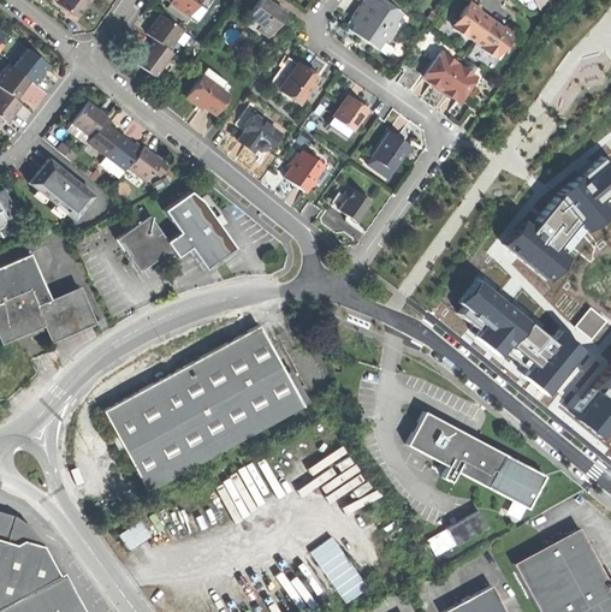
[(85,6),(89,0),(61,0),(59,4),(77,17),(85,6)]
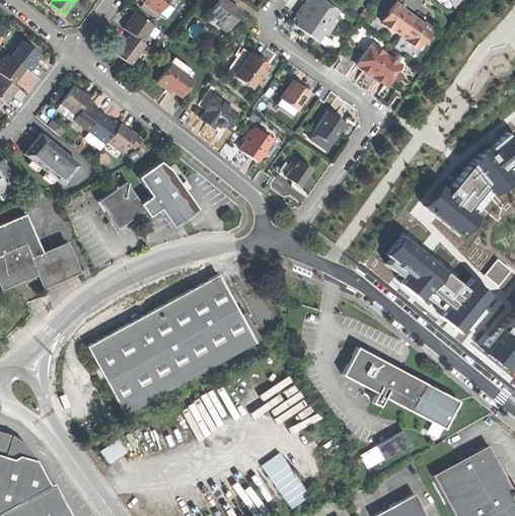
[(144,0),(145,1),(159,12),(168,0),(144,0)]
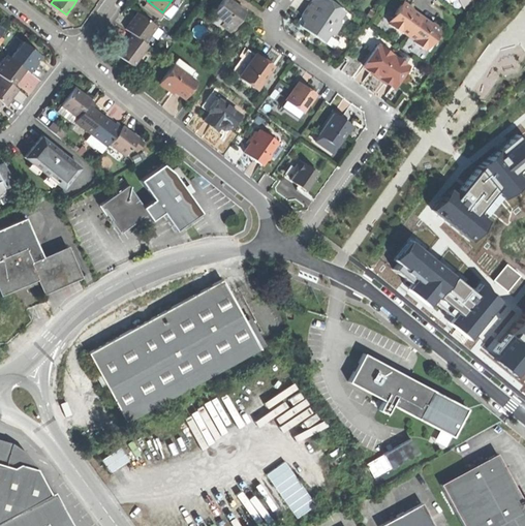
[(247,12),(229,0),(226,0),(213,19),(232,33),(240,22),(247,12)]
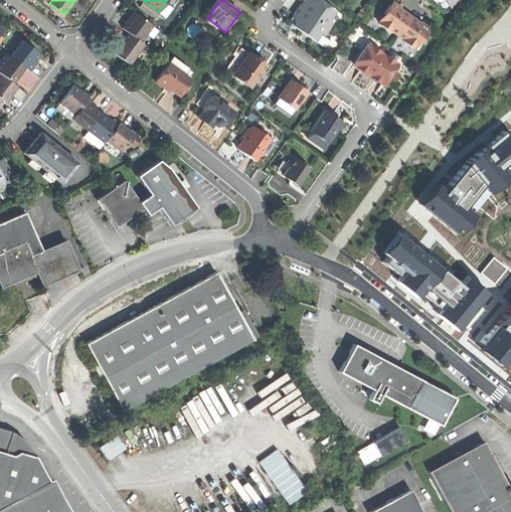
[(314,0),(312,4),(307,1),(301,9),(296,16),(300,20),(295,26),(306,34),(318,42),(323,34),(328,34),(335,26),(333,20),(339,12),(320,0),(314,0)]
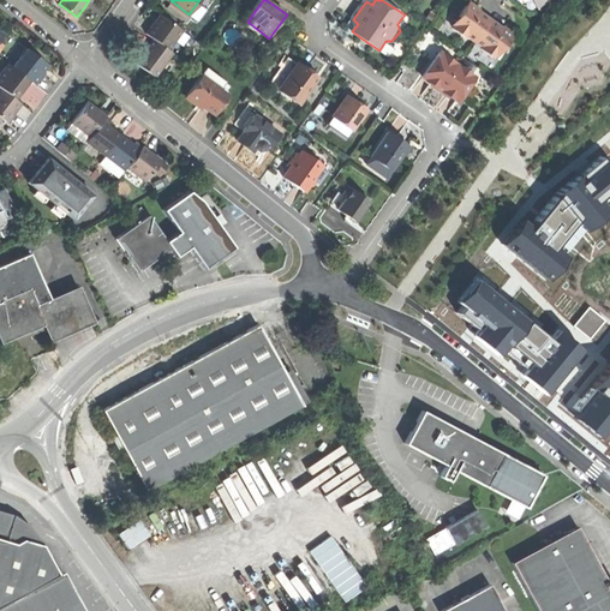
[(531,13),(538,7),(532,0),(515,0),(522,5),(531,13)]
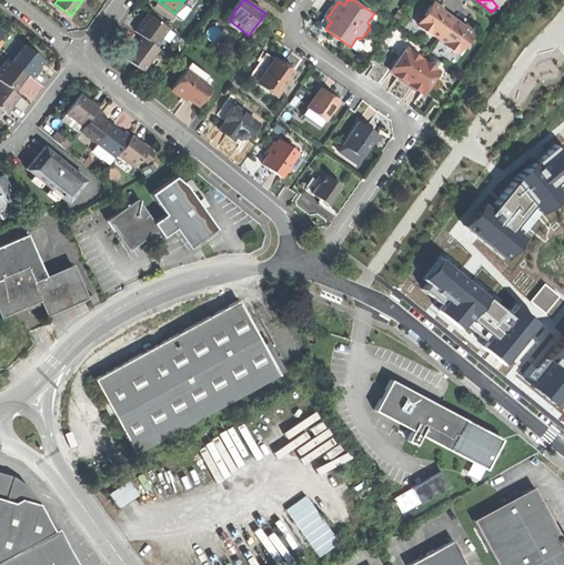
[(432,32),(440,38),(454,19),(444,11),(434,4),(425,16),(427,18),(421,27),(430,33),(432,32)]
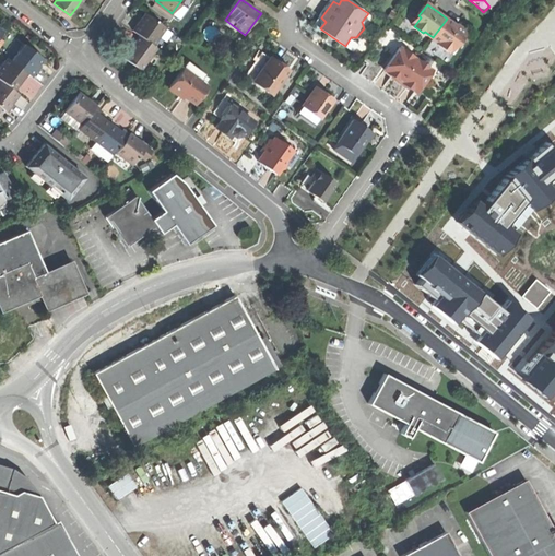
[(136,30),(142,35),(155,45),(167,27),(148,12),(142,21),(136,30)]
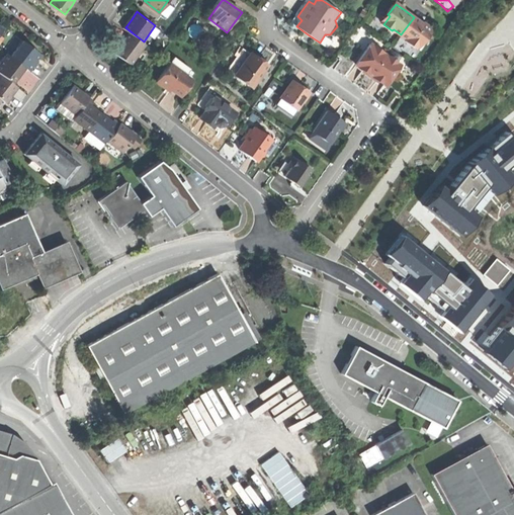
[(408,43),(415,48),(421,38),(424,40),(432,30),(422,23),(414,17),(401,34),(407,39),(408,43)]
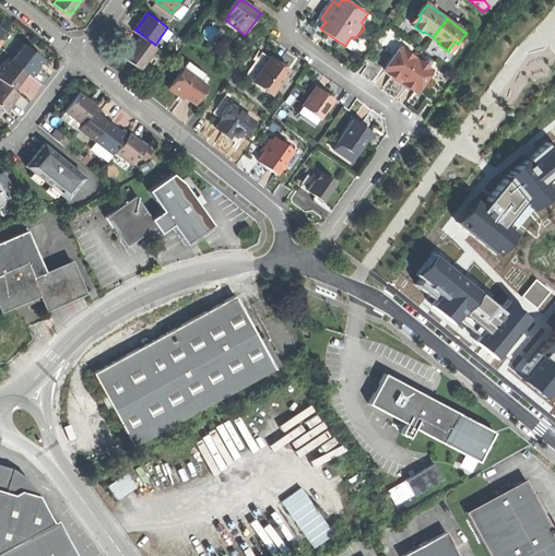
[(133,47),(126,58),(142,70),(160,48),(155,45),(142,35),(133,47)]
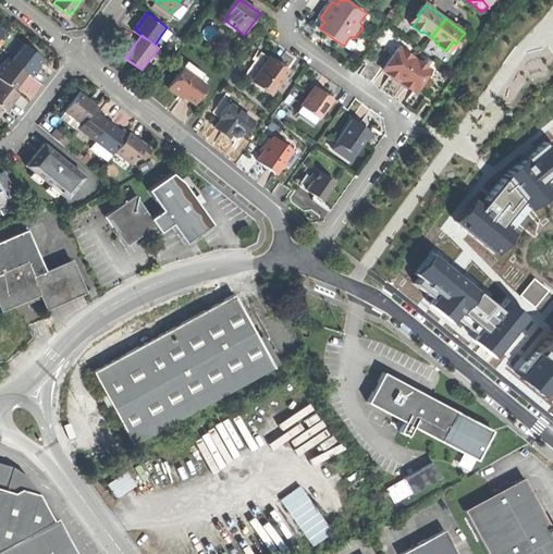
[(413,88),(417,91),(432,70),(401,48),(385,71),(391,74),(397,78),(396,81),(402,85),(404,83),(413,88)]
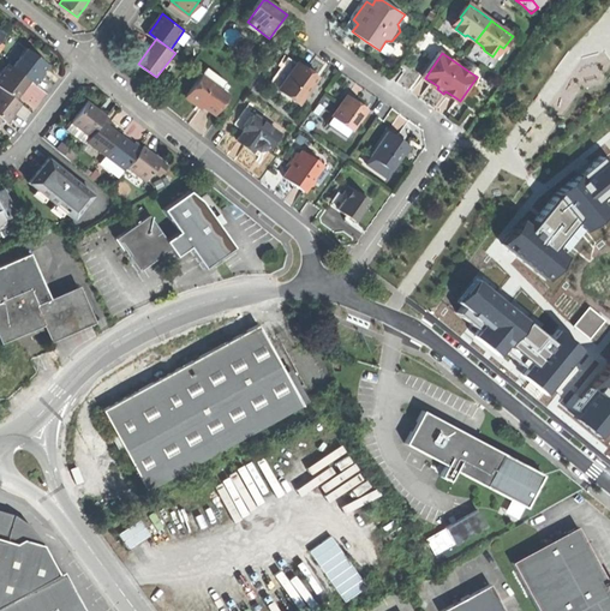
[(30,54),(17,72),(30,83),(34,85),(41,77),(48,67),(30,54)]
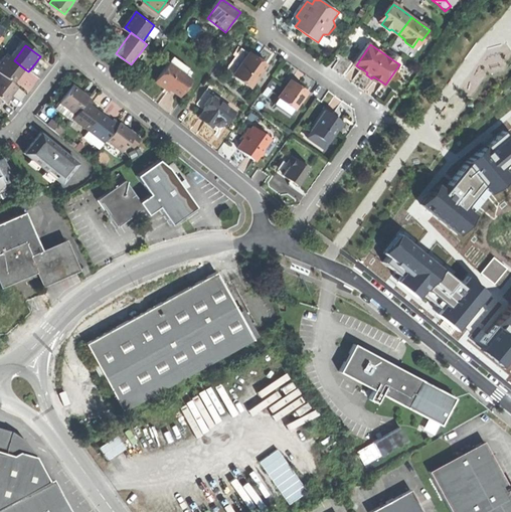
[(257,59),(243,49),(227,70),(252,88),(267,65),(257,59)]
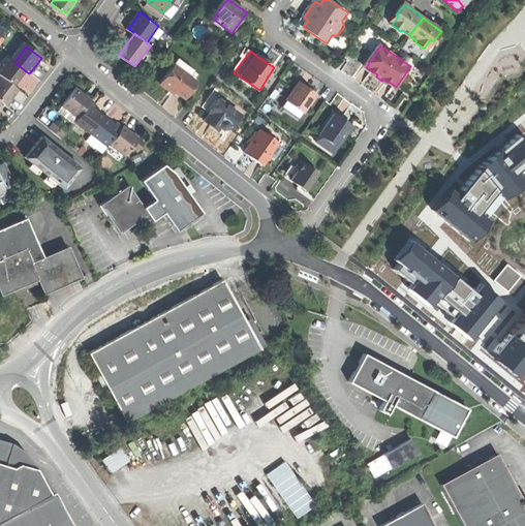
[(20,80),(26,71),(14,62),(9,58),(0,70),(0,75),(2,78),(14,87),(20,80)]
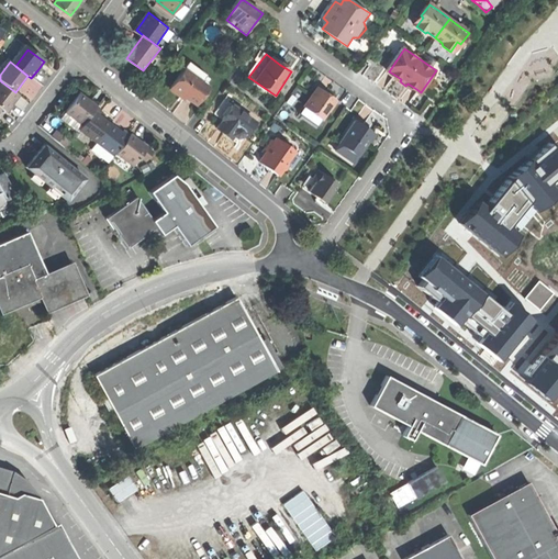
[(191,64),(187,70),(202,82),(208,76),(191,64)]
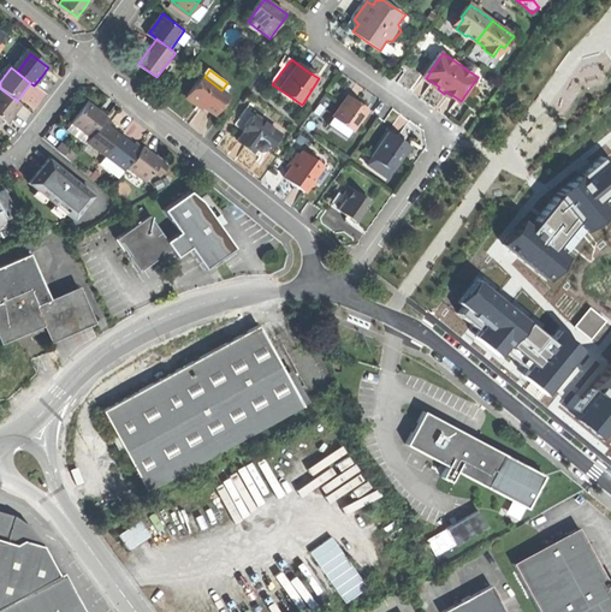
[(217,116),(231,96),(221,90),(205,77),(190,95),(190,100),(195,104),(201,104),(209,111),(217,116)]
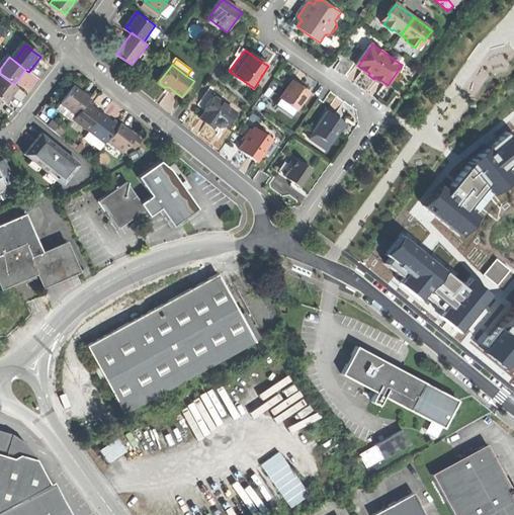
[(18,89),(14,85),(2,76),(0,79),(0,98),(2,100),(7,104),(12,96),(18,89)]
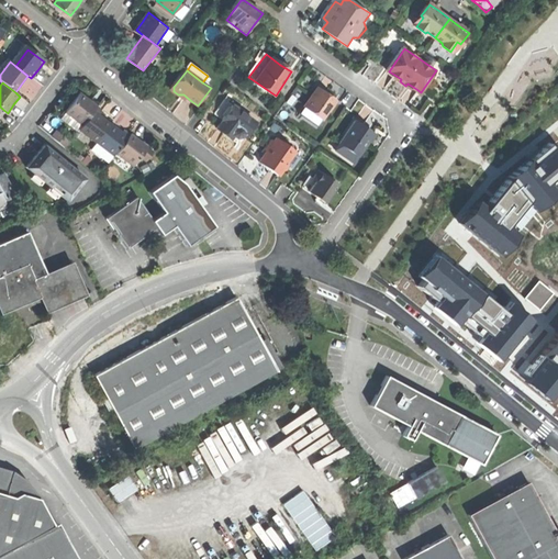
[(307,108),(324,120),(337,101),(330,94),(321,89),(307,108)]
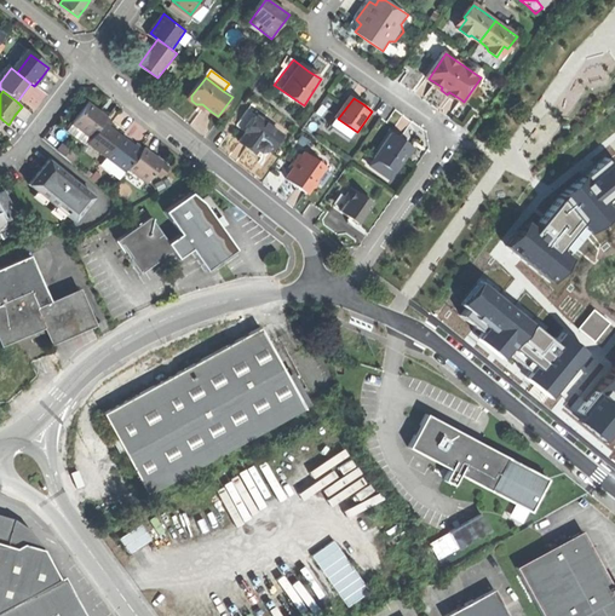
[(75,124),(92,138),(104,122),(108,117),(101,113),(91,104),(75,124)]
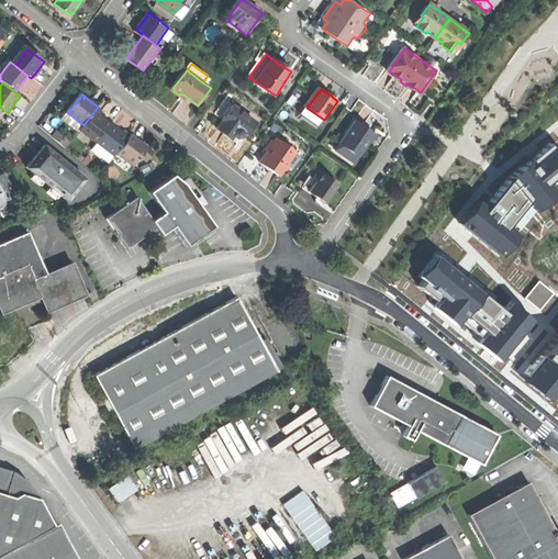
[(257,124),(234,107),(219,130),(226,135),(233,140),(234,137),(236,138),(243,137),(245,136),(246,138),(257,124)]
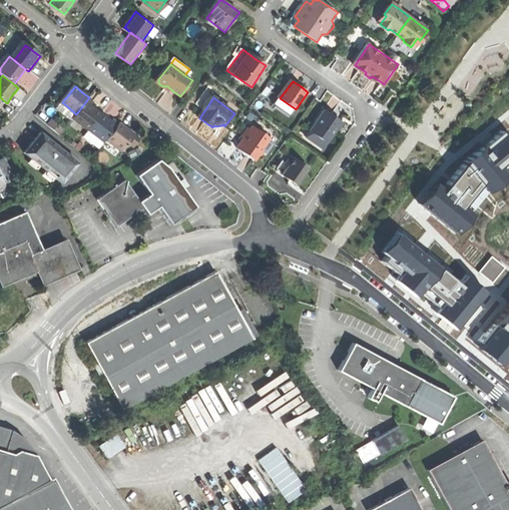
[(89,130),(90,130),(102,114),(95,108),(86,101),(76,114),(73,118),(89,130)]
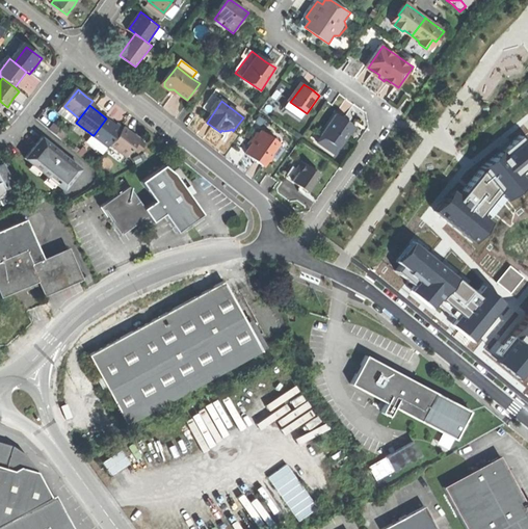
[(348,122),(339,115),(323,136),(341,149),(355,128),(348,122)]
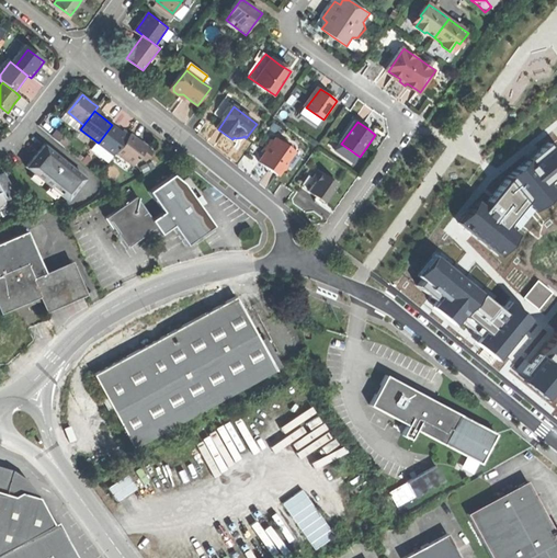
[(115,156),(116,154),(128,137),(122,132),(112,125),(99,143),(115,156)]
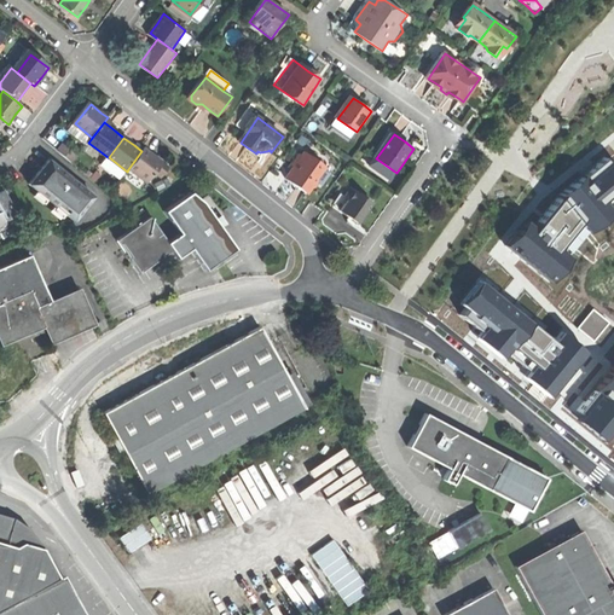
[(73,162),(79,155),(64,144),(58,151),(73,162)]
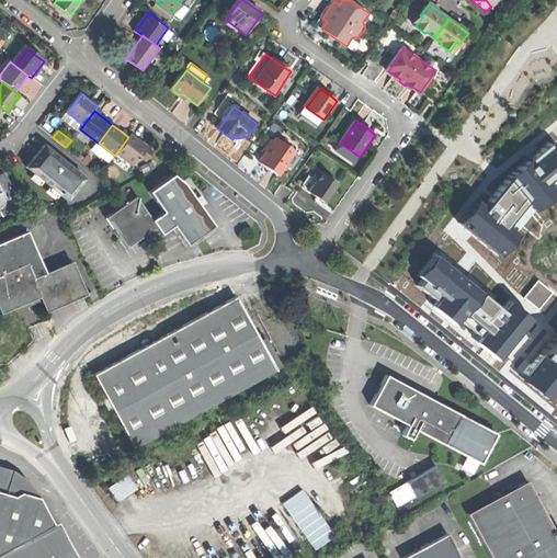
[(134,167),(148,148),(140,143),(131,135),(128,137),(116,154),(134,167)]
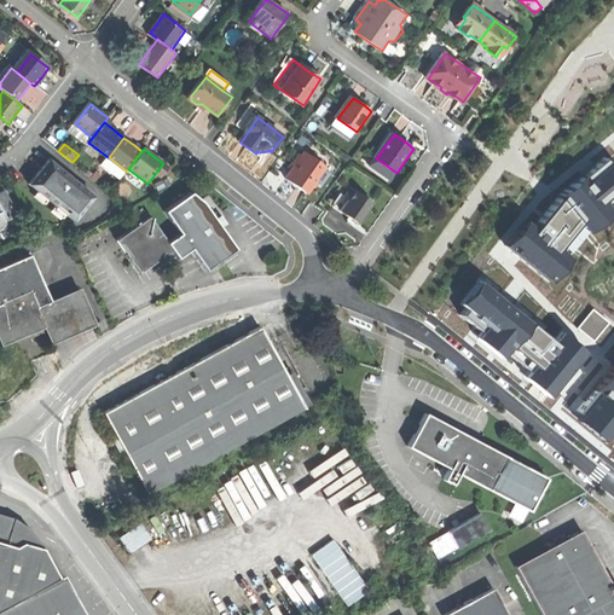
[(308,154),(289,179),(300,186),(310,193),(328,168),(308,154)]
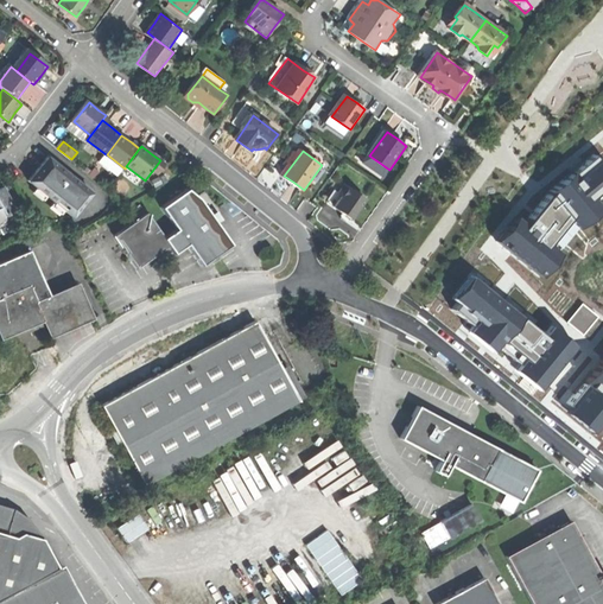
[(93,191),(49,156),(38,169),(31,179),(57,199),(56,201),(74,215),(93,191)]
